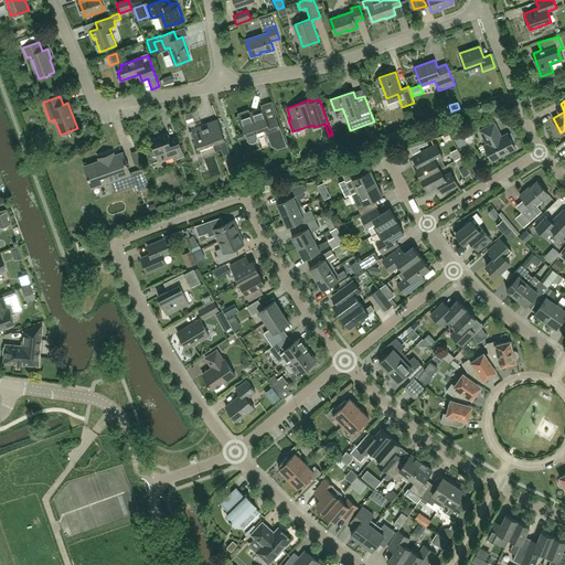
[(263,108),(249,113),(248,110),(238,114),(248,140),(251,142),(254,142),(256,140),(256,138),(255,132),(265,129),(267,135),(268,135),(272,145),(278,148),(286,146),(276,115),(266,118),(263,108)]
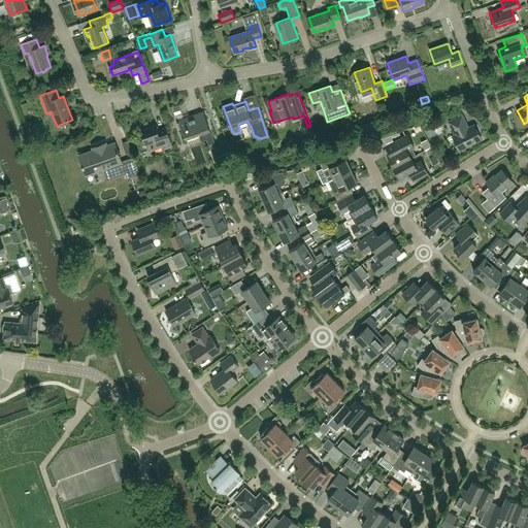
[(203,111),(178,120),(186,140),(210,132),(203,111)]
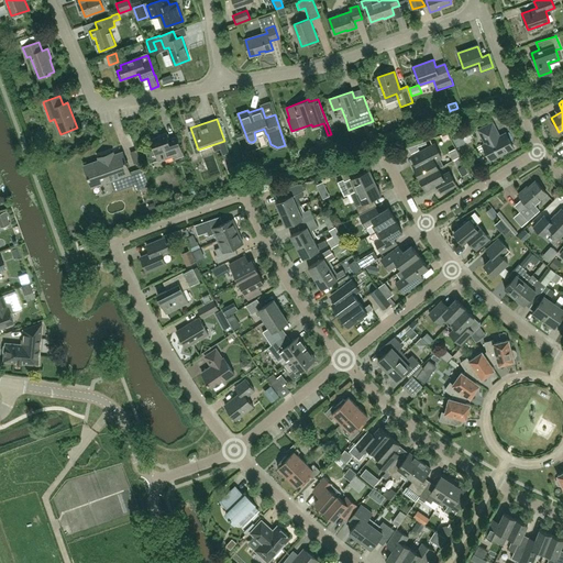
[(485,143),(482,145),(490,161),(514,148),(506,133),(499,135),(493,122),(477,130),(485,143)]
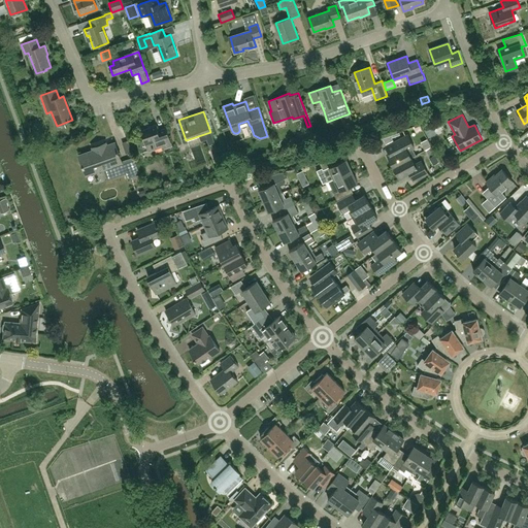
[(343,124),(347,132),(354,129),(351,122),(343,124)]
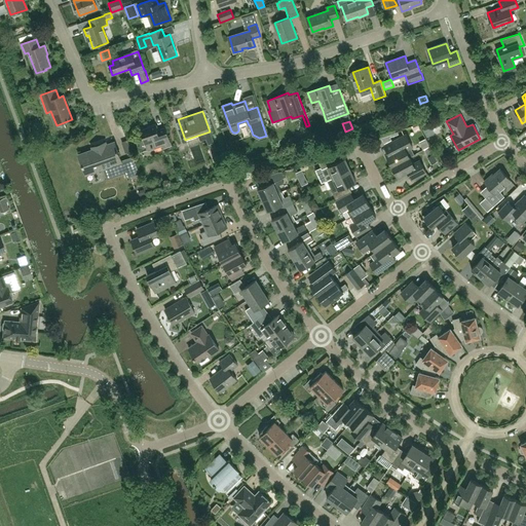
[(434,134),(431,129),(429,123),(422,127),(426,137),(434,134)]
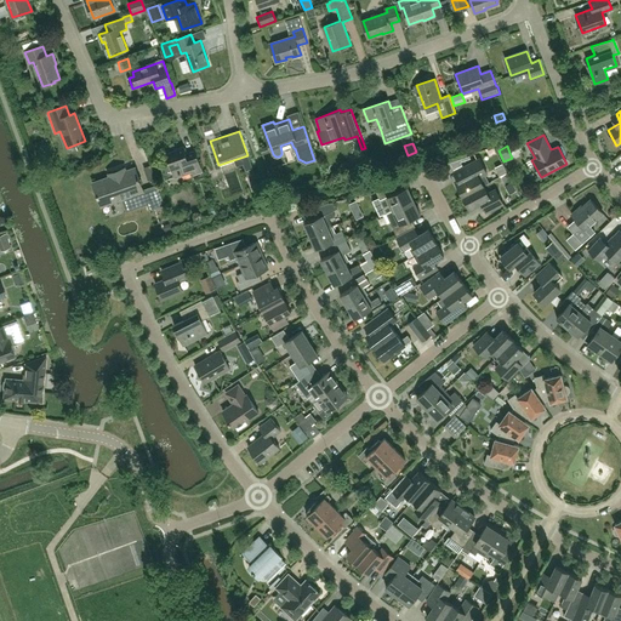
[(166,154),(170,164),(161,167),(165,181),(175,177),(175,178),(192,172),(193,176),(204,172),(195,152),(186,154),(183,148),(166,154)]
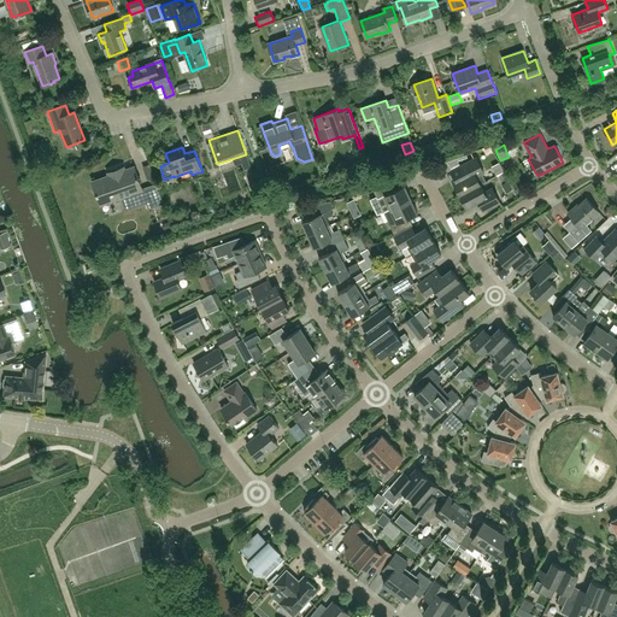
[(451,171),(456,180),(453,181),(459,195),(481,184),(486,181),(481,172),(483,171),(476,158),(451,171)]
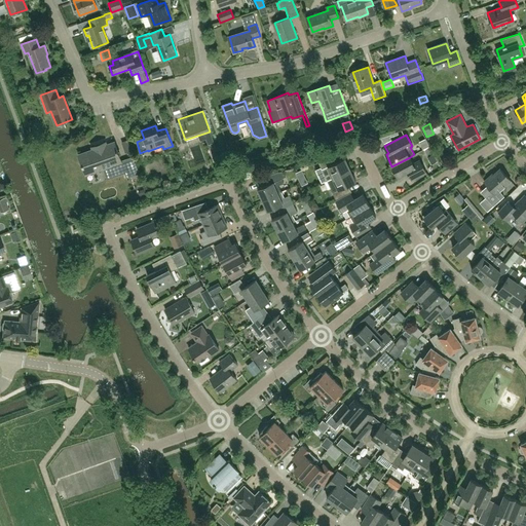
[(97,148),(78,155),(85,175),(104,168),(107,179),(124,173),(126,178),(140,174),(134,156),(121,161),(115,142),(104,146),(103,143),(96,146),(97,148)]
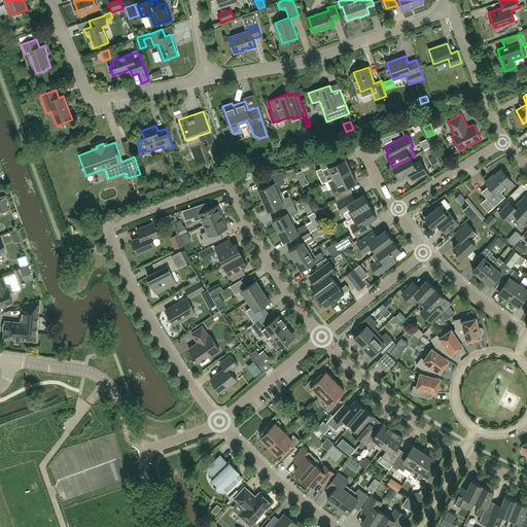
[(217,151),(211,153),(214,162),(220,160),(217,151)]
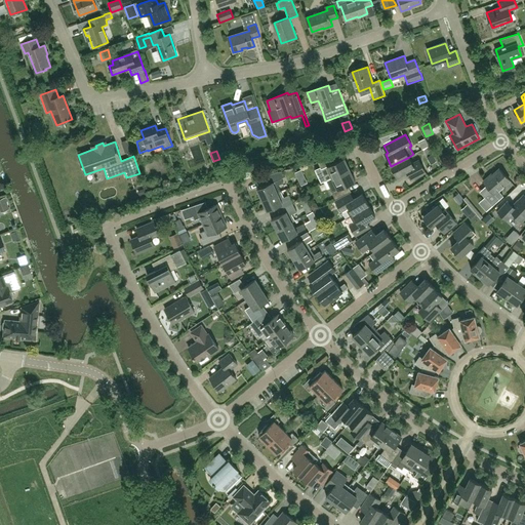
[(431,163),(436,160),(433,153),(427,156),(431,163)]
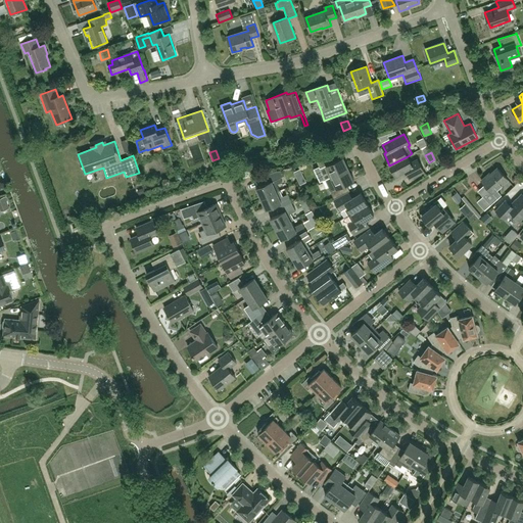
[(317,161),(319,167),(314,170),(320,182),(348,169),(343,157),(332,162),(329,156),(317,161)]
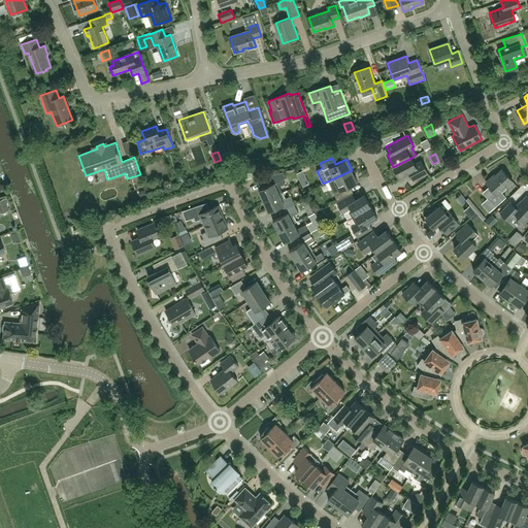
[(415,164),(411,158),(393,167),(399,178),(409,173),(414,180),(428,173),(421,161),(415,164)]
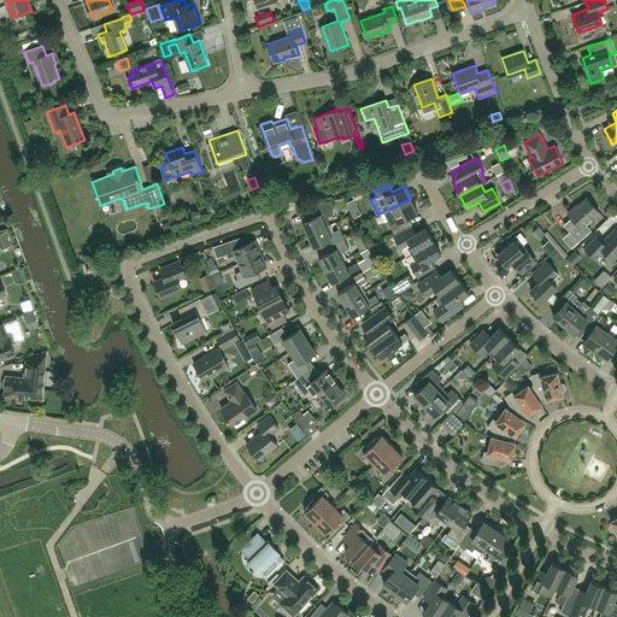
[(574,207),(568,213),(581,228),(574,234),(580,241),(592,230),(586,224),(599,212),(587,198),(575,209),(574,207)]
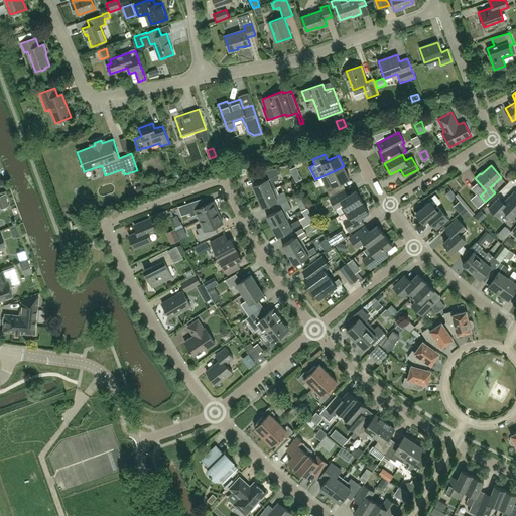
[(299,174),(296,166),(290,169),(293,176),(299,174)]
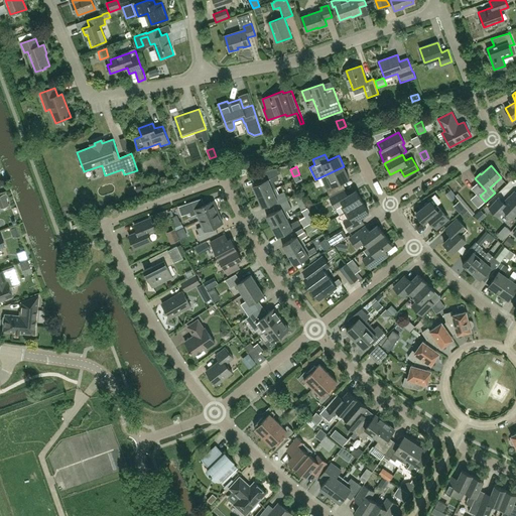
[(349,178),(344,166),(315,179),(315,180),(320,177),(330,197),(341,190),(342,189),(339,183),(349,178)]
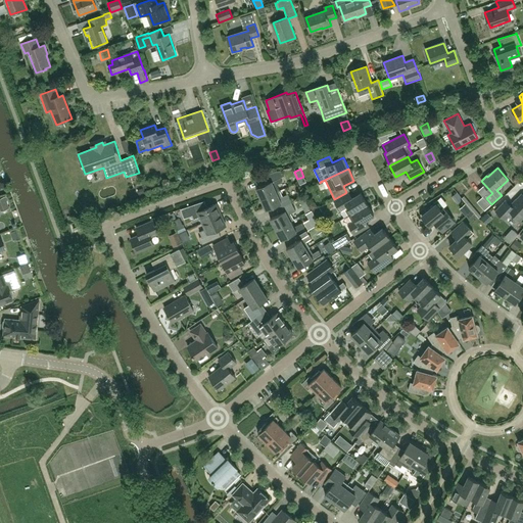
[(260,199),(280,190),(277,184),(282,182),(280,178),(283,176),(281,171),(275,171),(267,175),(270,182),(256,188),(260,199)]
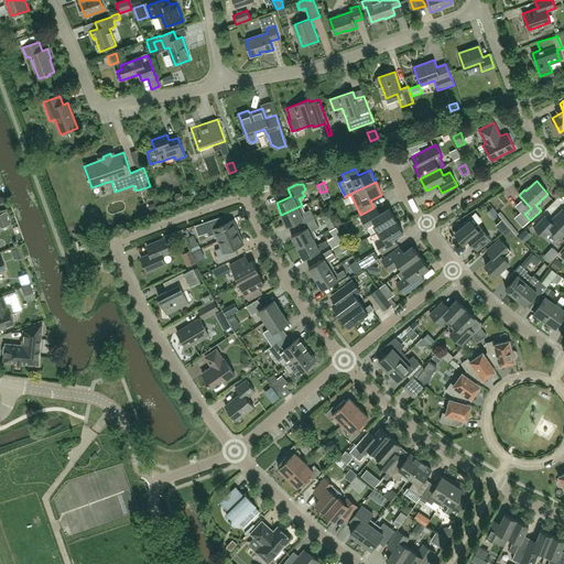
[(304,213),(302,205),(281,215),(286,226),(301,219),(303,225),(314,218),(313,215),(311,209),(304,213)]
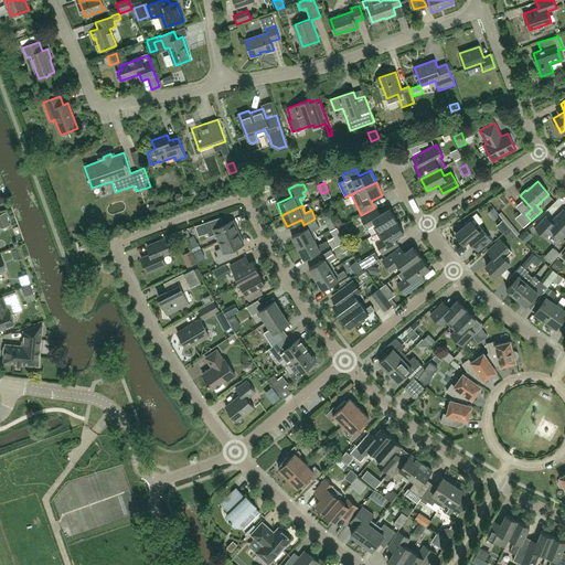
[(373,209),(361,215),(360,215),(369,230),(376,224),(380,231),(396,221),(390,209),(377,216),(373,209)]
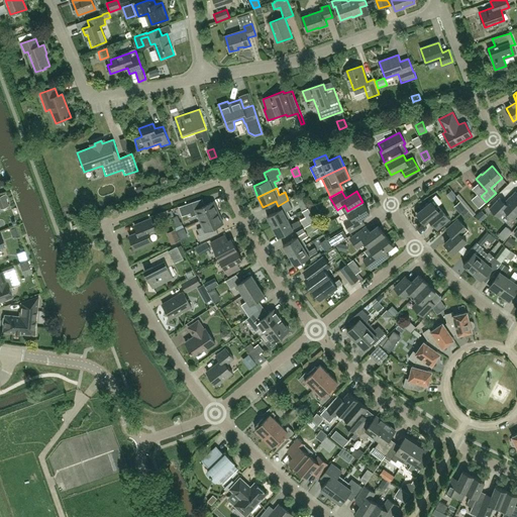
[(500,198),(490,209),(499,217),(506,210),(514,218),(516,214),(516,193),(516,192),(505,203),(500,198)]
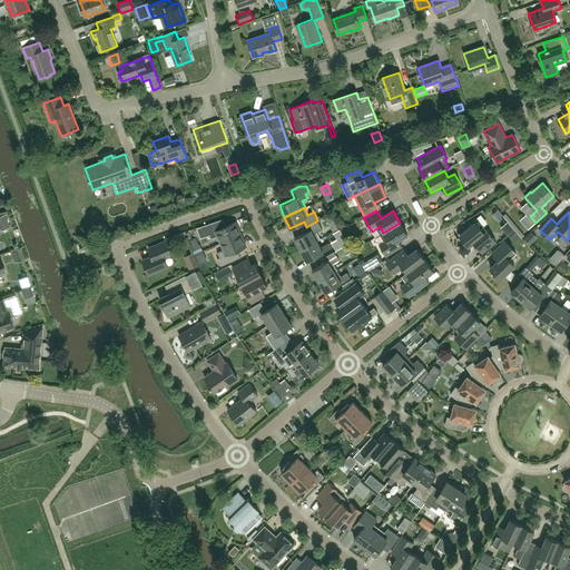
[(220,243),(241,234),(236,222),(220,228),(218,220),(197,228),(202,238),(209,235),(212,239),(217,236),(220,243)]
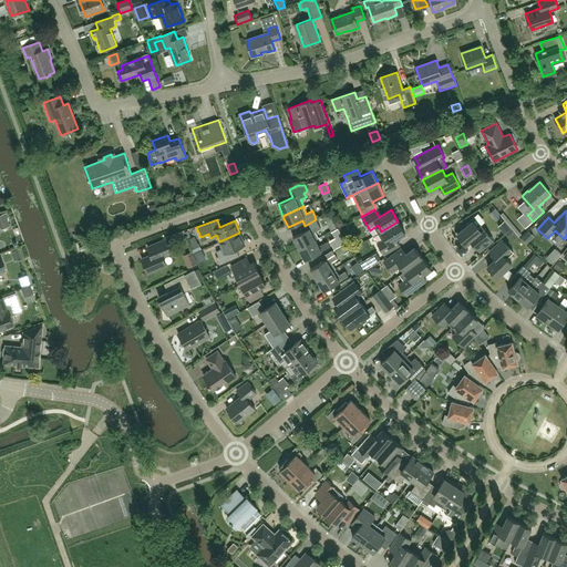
[(316,219),(305,226),(307,230),(292,237),(299,248),(316,239),(318,238),(315,232),(321,228),(318,224),(316,219)]
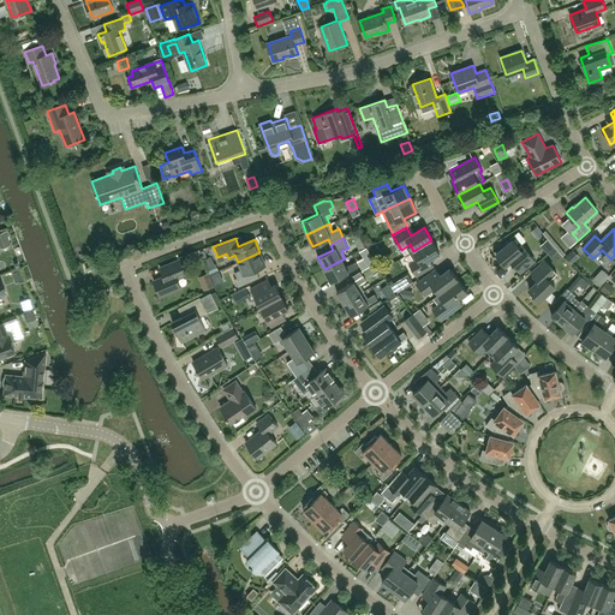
[(513,239),(496,254),(506,266),(512,261),(515,263),(513,264),(520,273),(535,261),(529,252),(527,252),(521,244),(519,246),(513,239)]
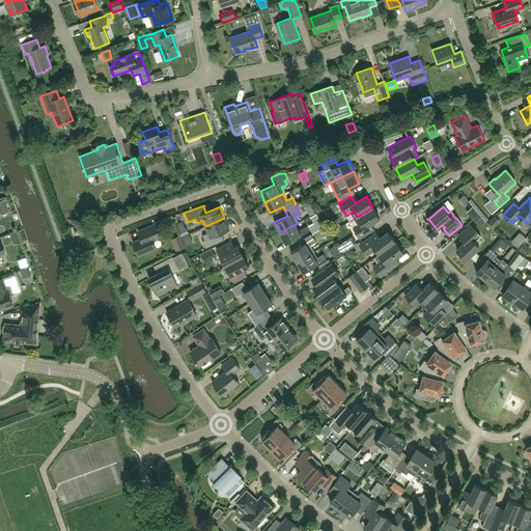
[(372,207),(357,217),(361,223),(353,227),(360,239),(374,229),(371,224),(380,219),(372,207)]
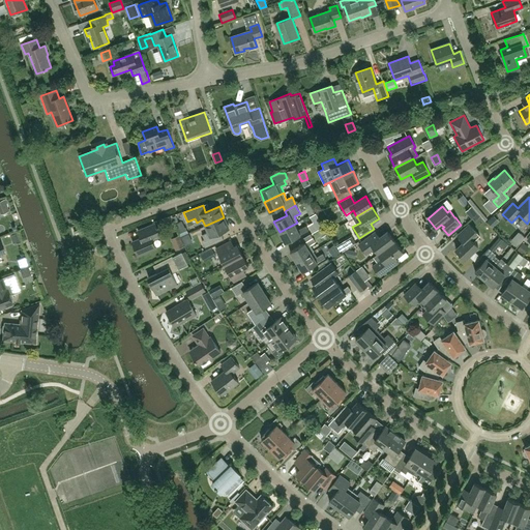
[(465,212),(471,218),(477,213),(471,207),(465,212)]
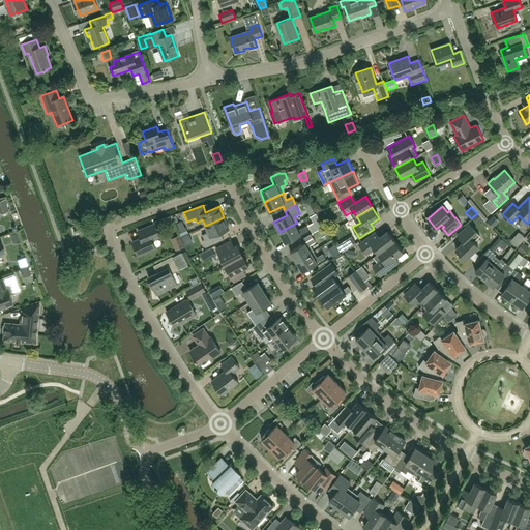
[(327,216),(324,210),(317,214),(321,221),(327,216)]
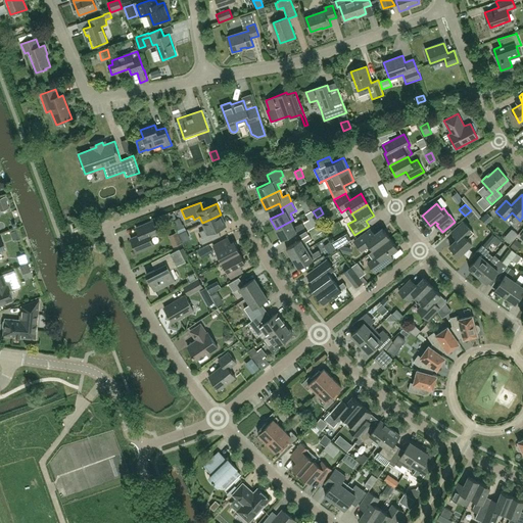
[(471,221),(476,216),(472,211),(467,216),(471,221)]
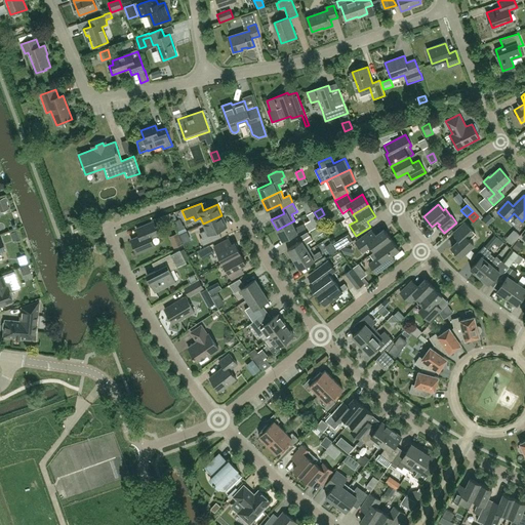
[(488,226),(494,219),(489,214),(483,220),(488,226)]
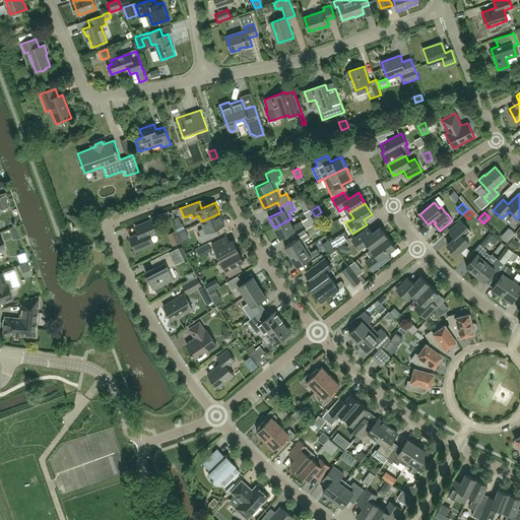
[(219,213),(201,221),(204,229),(198,231),(200,236),(198,237),(201,243),(214,237),(211,231),(224,224),(219,213)]
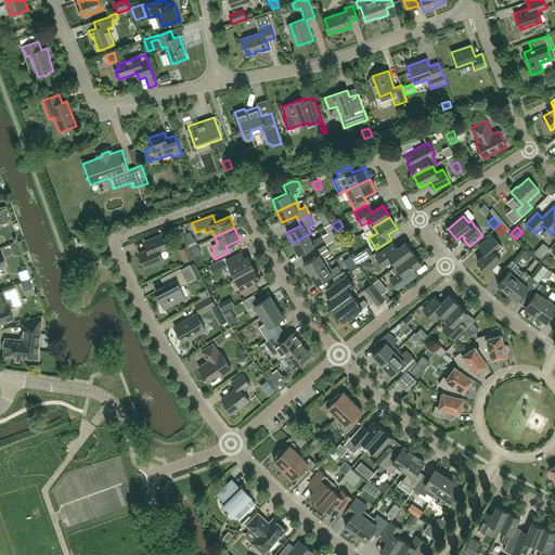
[(334,230),(323,236),(327,244),(338,237),(334,230)]
